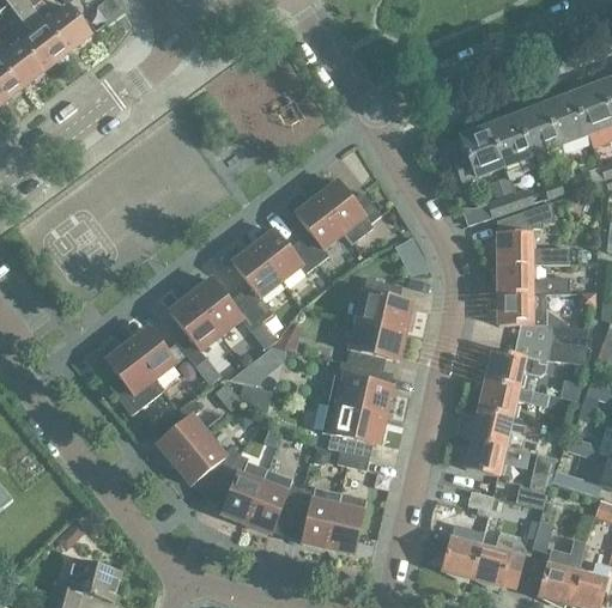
[(24,42),(44,70),(56,60),(59,62),(68,55),(66,53),(68,52),(47,24),(38,13),(28,0),(8,0),(34,34),(24,42)]
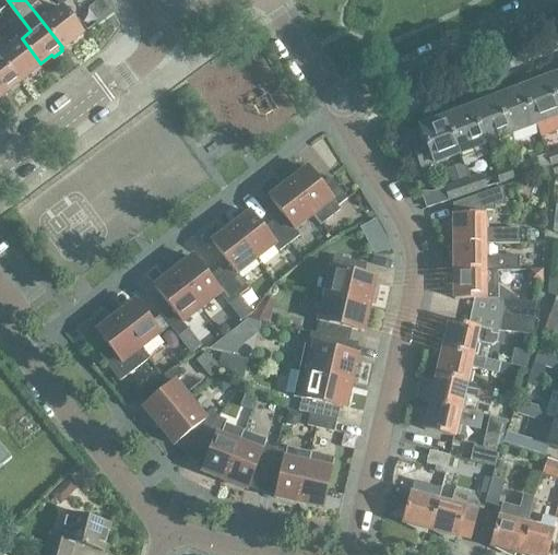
[(25,0),(35,12),(44,4),(40,0),(25,0)]
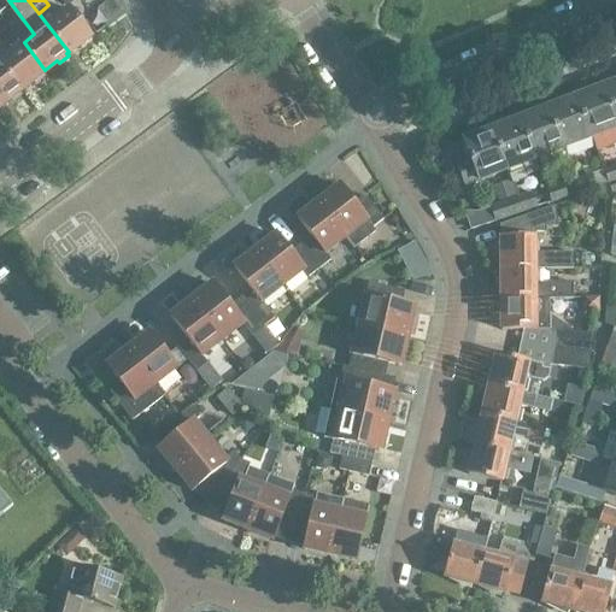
[(111,21),(127,9),(122,0),(106,0),(99,6),(111,21)]
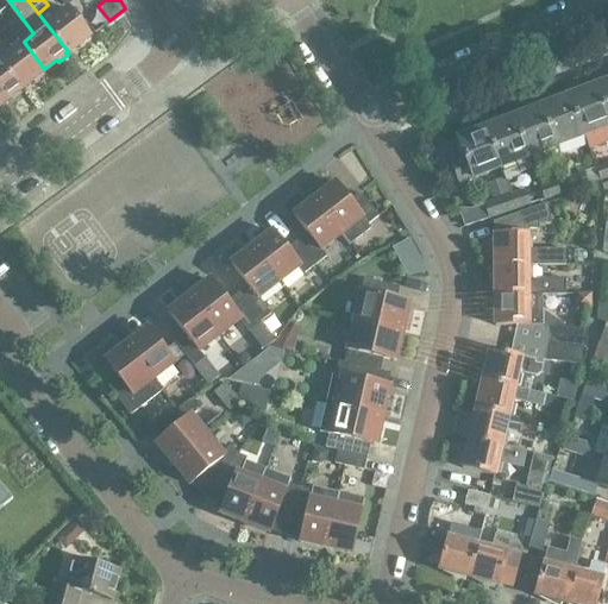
[(46,24),(68,51),(80,42),(81,44),(91,37),(88,35),(91,32),(70,6),(46,24)]
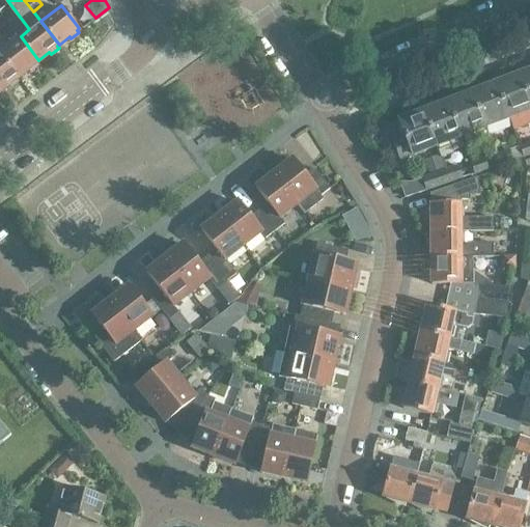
[(38,60),(21,36),(8,46),(0,34),(0,51),(0,52),(19,76),(29,67),(30,70),(38,63),(37,61),(38,60)]
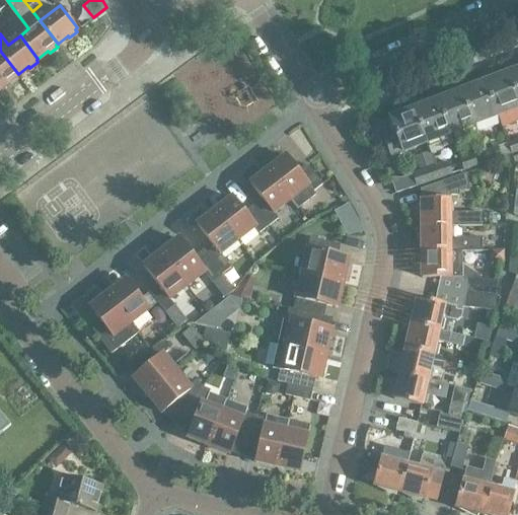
[(79,35),(60,48),(67,60),(87,47),(79,35)]
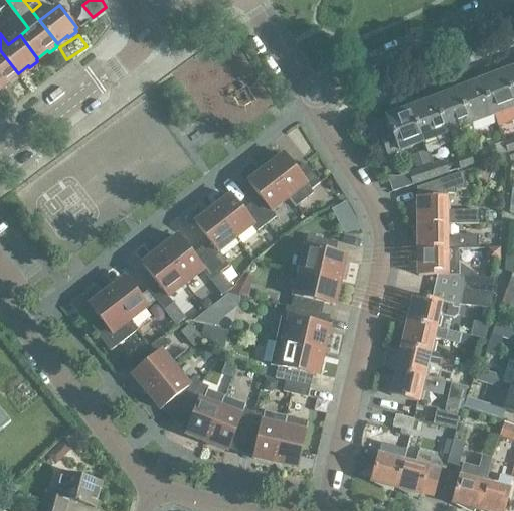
[(0,87),(9,80),(10,82),(18,76),(16,74),(18,73),(0,50),(0,49),(0,87)]
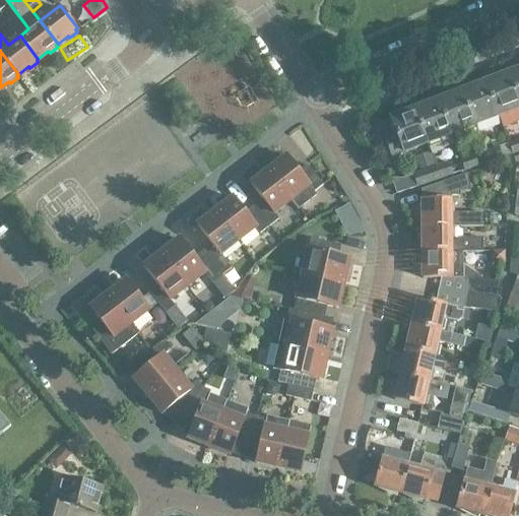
[(518,65),(509,70),(518,97),(518,65)]
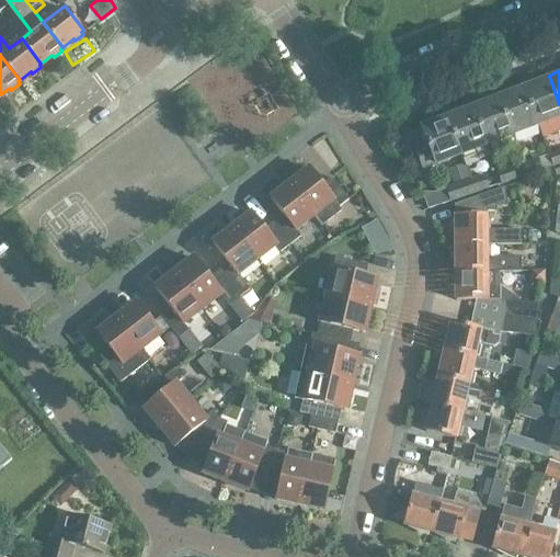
[(523,86),(537,123),(559,113),(559,104),(549,76),(523,86)]
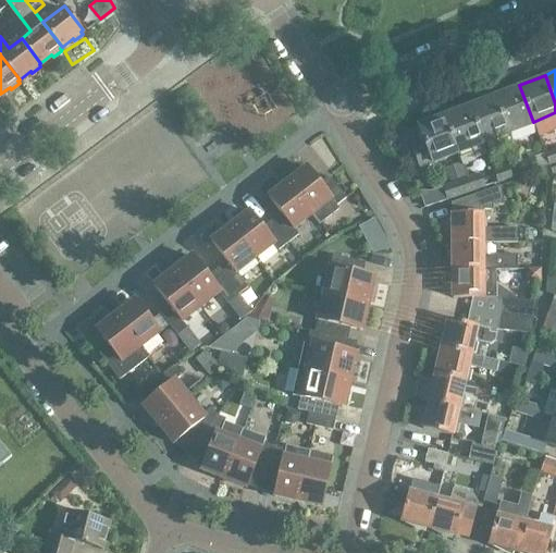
[(494,95),(509,132),(533,122),(519,85),(494,95)]
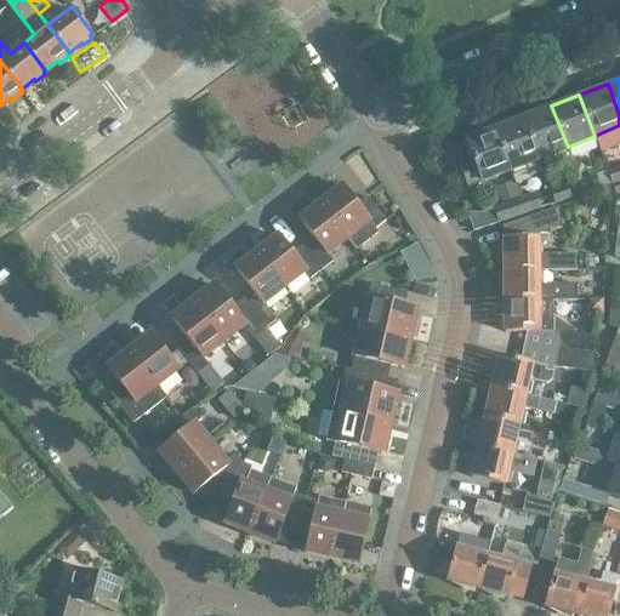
[(522,117),(539,158),(568,147),(551,106),(522,117)]
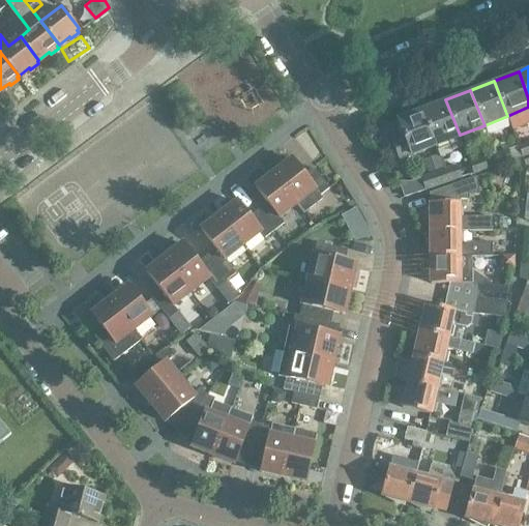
[(460,135),(445,99),(422,108),(436,143),(440,155),(452,150),(448,139),(460,135)]
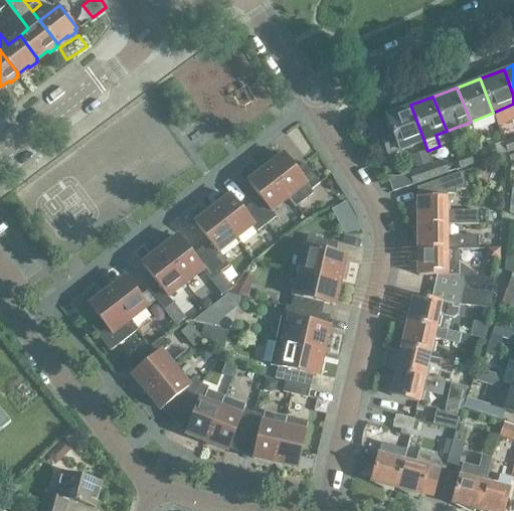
[(409,145),(423,139),(410,105),(387,114),(393,129),(381,134),(388,153),(409,145)]
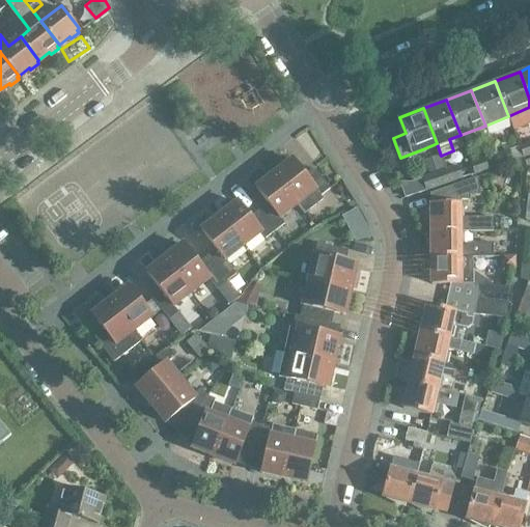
[(524,155),(529,151),(529,140),(521,144),(524,155)]
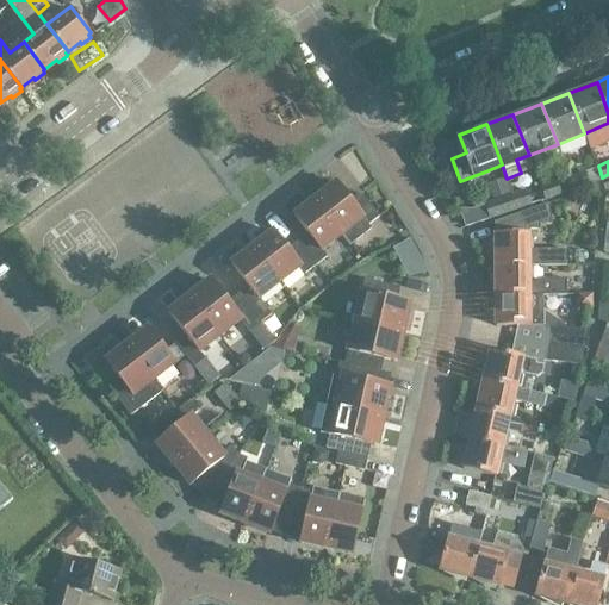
[(575,187),(591,181),(586,169),(570,175),(575,187)]
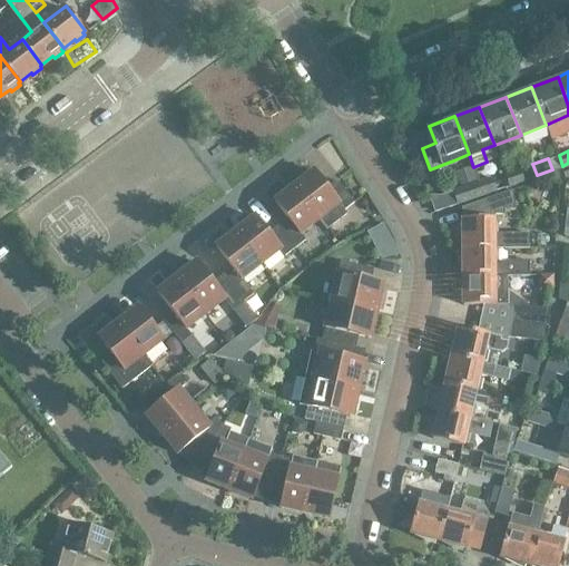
[(478,178),(473,167),(472,165),(458,169),(462,183),(478,178)]
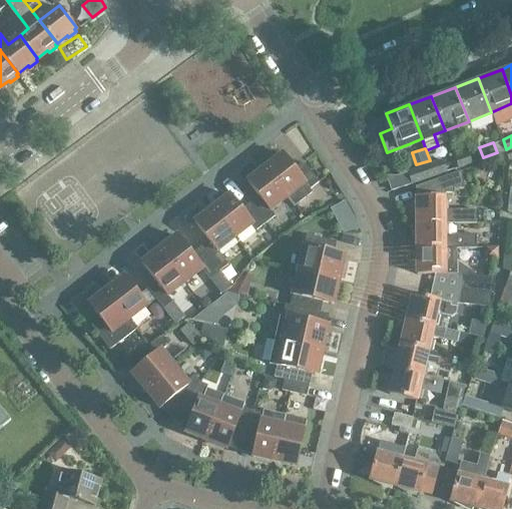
[(459,165),(473,160),(469,150),(455,155),(459,165)]
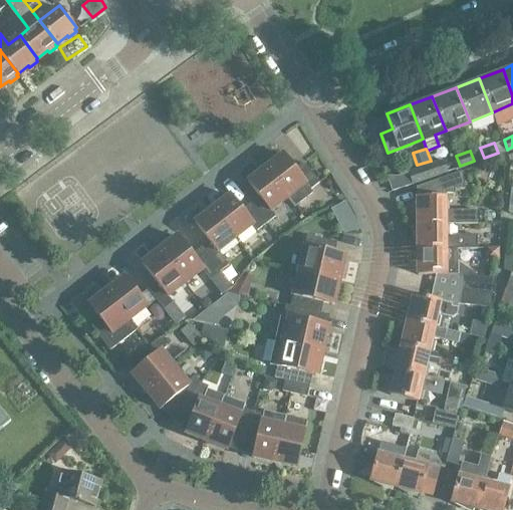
[(266,166),(289,195),(306,182),(310,187),(320,180),(304,160),(295,167),(284,152),(266,166)]
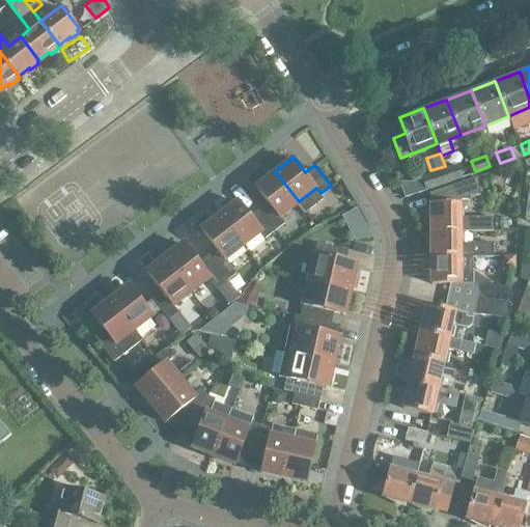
[(446,168),(450,179),(464,175),(459,163),(446,168)]
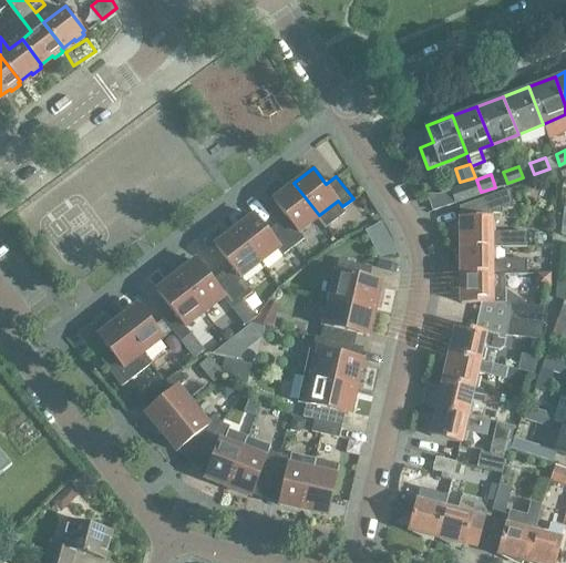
[(481,192),(476,180),(456,186),(461,200),(481,192)]
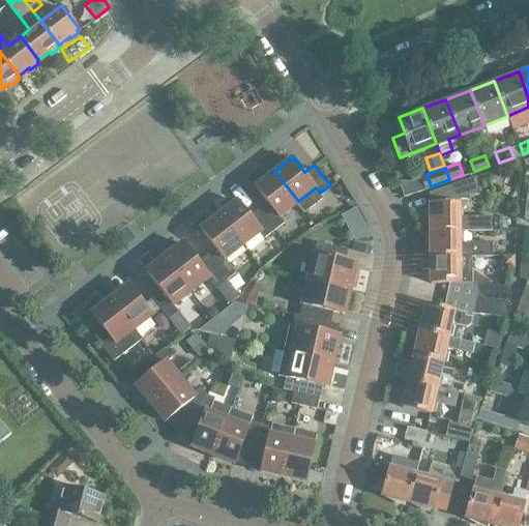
[(268,201),(259,207),(275,228),(285,221),(281,214),(298,201),(274,171),(257,184),(268,201)]
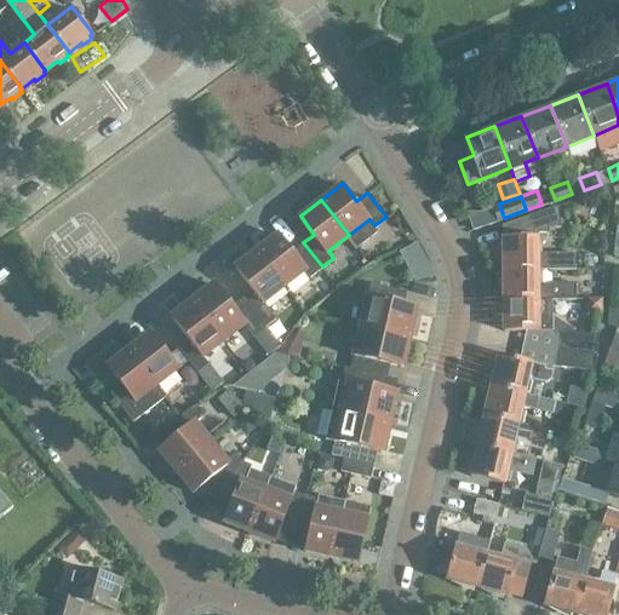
[(504,266),(538,266),(575,266),(575,251),(538,251),(538,230),(550,230),(550,224),(561,224),(559,202),(503,223),(506,236),(504,236),(504,266)]
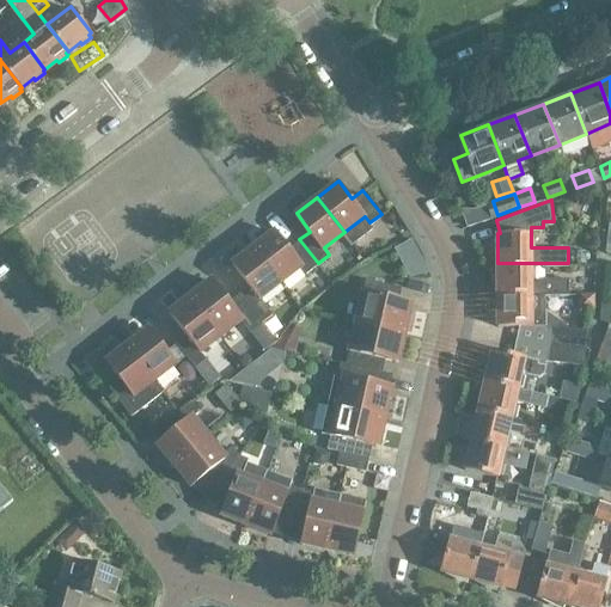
[(275,230),(254,246),(281,281),(301,265),(307,271),(318,263),(299,239),(289,247),(275,230)]
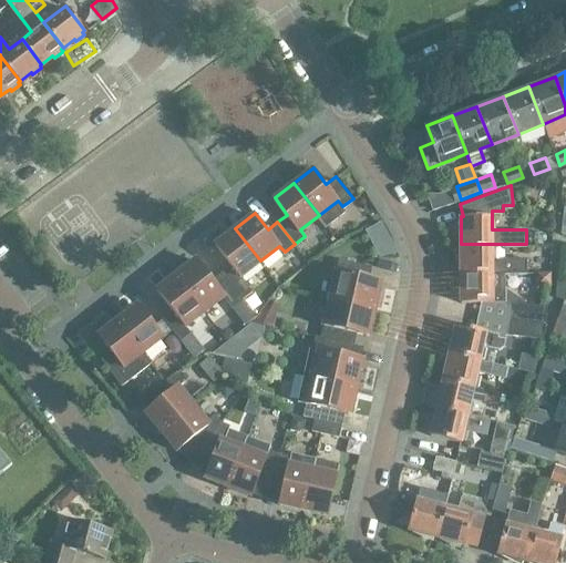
[(232,264),(223,272),(243,298),(253,290),(242,275),(260,260),(235,228),(216,243),(232,264)]
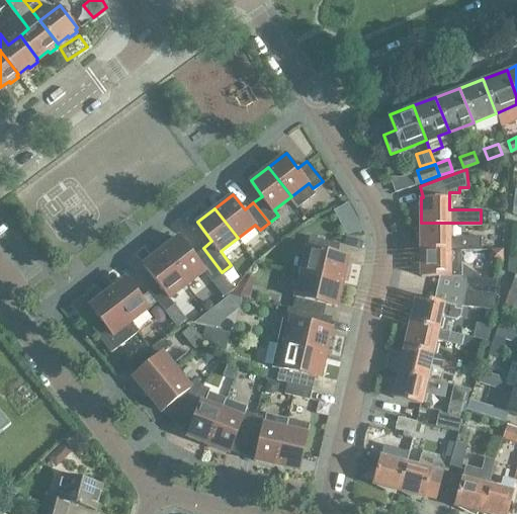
[(421,248),(460,248),(482,247),(482,235),(458,235),(458,237),(449,237),(449,223),(421,223),(421,248)]
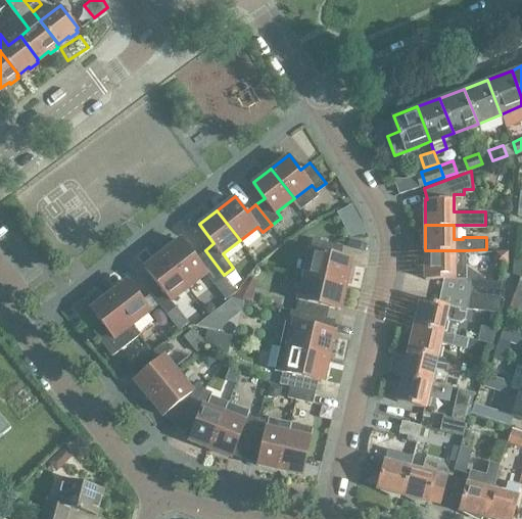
[(311,248),(304,274),(346,283),(351,257),(335,254),(338,243),(313,237),(311,248)]
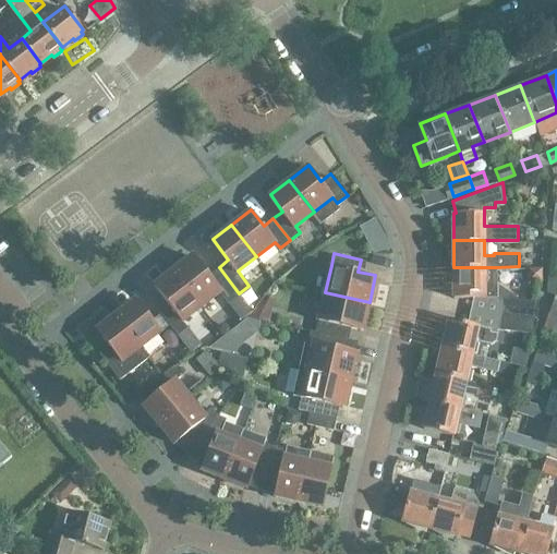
[(193,254),(174,268),(202,304),(220,290),(229,301),(239,293),(219,267),(209,275),(193,254)]
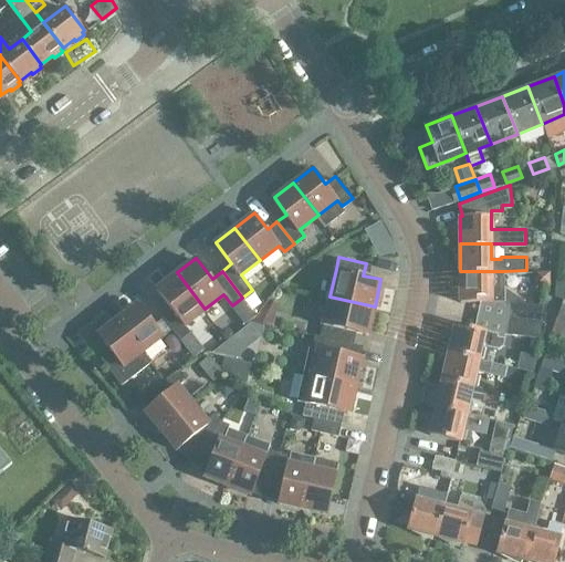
[(481,300),(478,314),(543,321),(545,321),(547,304),(505,299),(505,285),(503,285),(503,271),(460,271),(461,300),(481,300)]
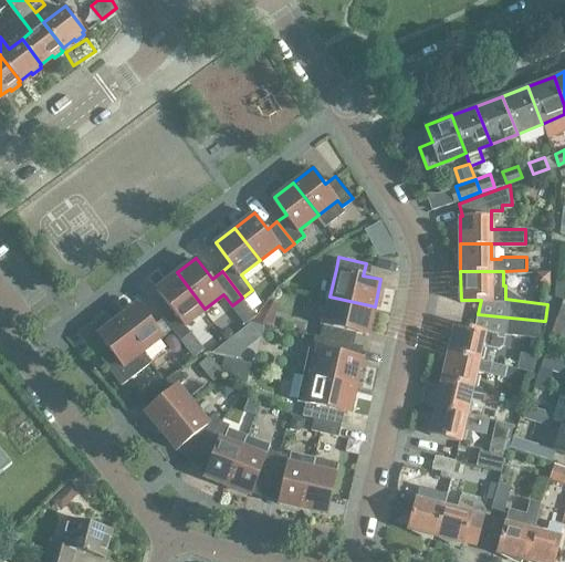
[(205,309),(177,272),(157,288),(174,309),(164,315),(180,337),(190,330),(186,324),(205,309)]
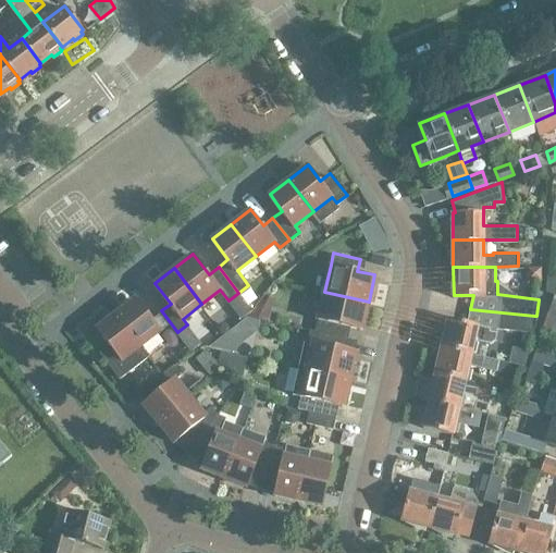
[(319,318),(316,330),(343,335),(345,324),(362,328),(369,302),(324,292),(318,318),(319,318)]
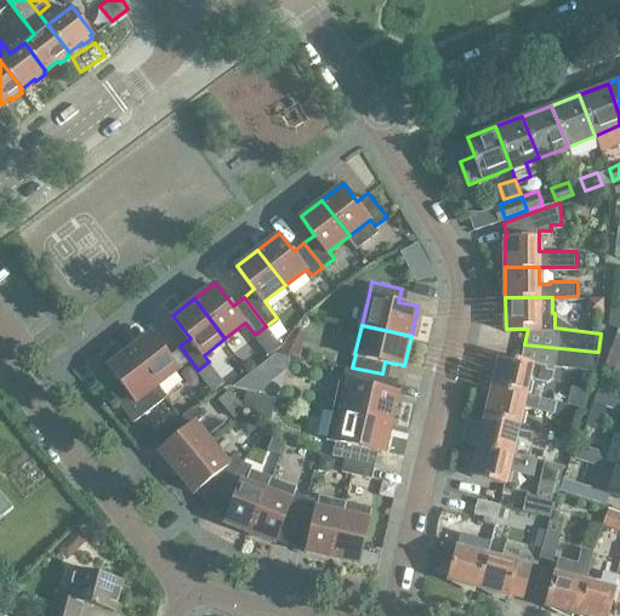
[(151,332),(130,348),(158,383),(178,368),(151,332)]
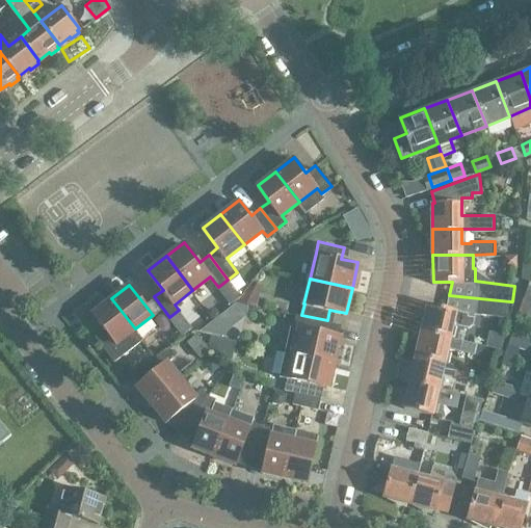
[(428,304),(422,330),(450,336),(453,324),(468,327),(473,324),(475,312),(508,316),(510,301),(449,295),(446,308),(428,304)]
